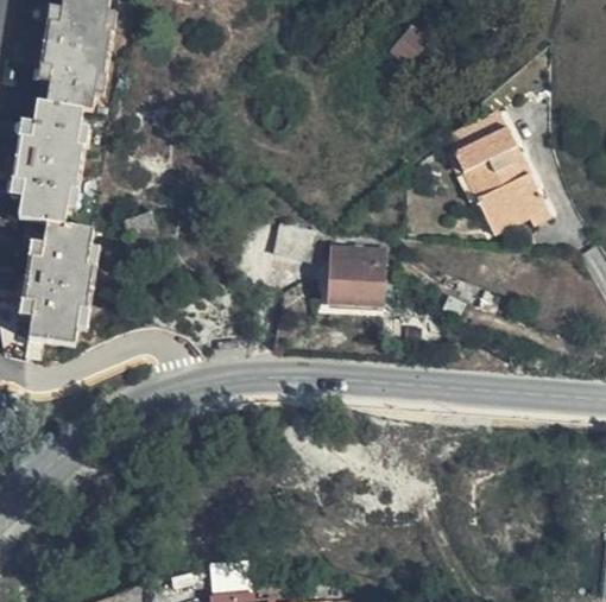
[(32,175),(81,151),(82,143),(75,141),(79,122),(81,105),(92,107),(93,93),(96,71),(102,73),(109,30),(105,27),(107,8),(108,0),(62,0),(61,6),(58,20),(49,19),(46,39),(36,38),(33,51),(44,52),(43,63),(51,65),(49,80),(46,100),(36,97),(33,121),(31,134),(20,133),(18,154),(7,152),(5,166),(16,168),(14,177),(24,178),(32,175)]
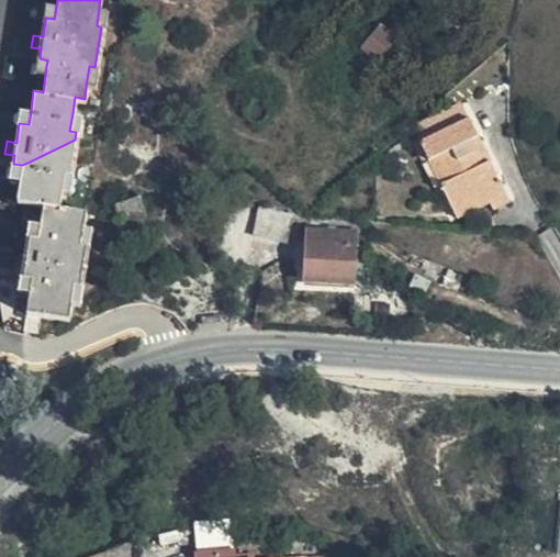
[(54,19),(56,6),(47,4),(45,18),(54,19)]
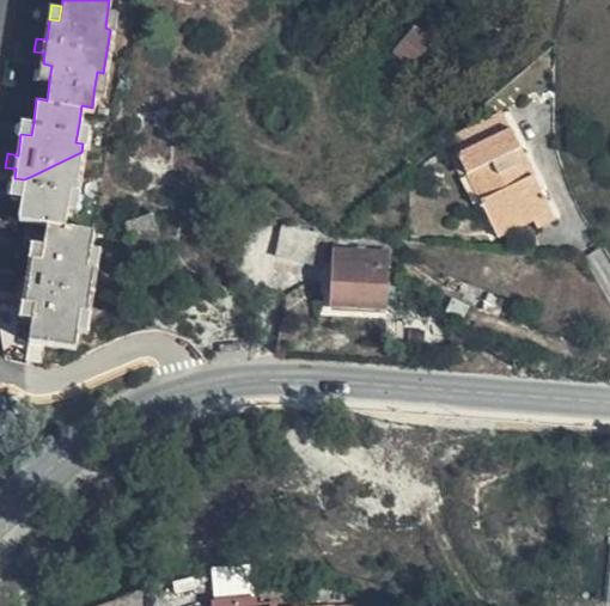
[(105,28),(110,30),(114,30),(116,11),(108,8),(105,28)]
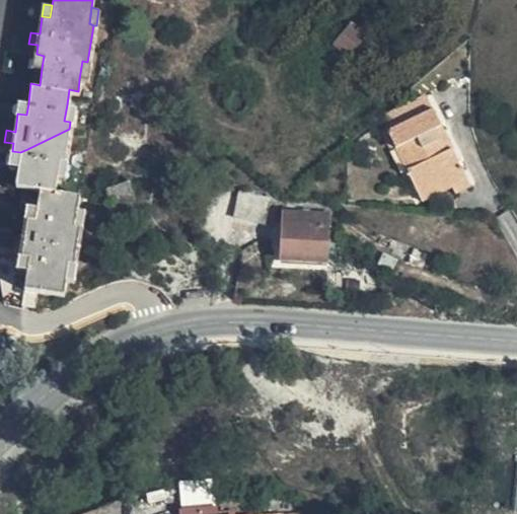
[(348,19),(330,39),(358,62),(375,43),(348,19)]
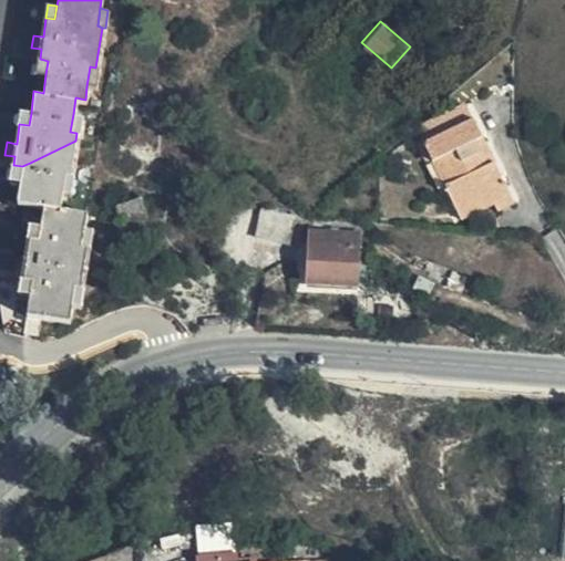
[(30,56),(40,59),(41,49),(31,48),(30,56)]
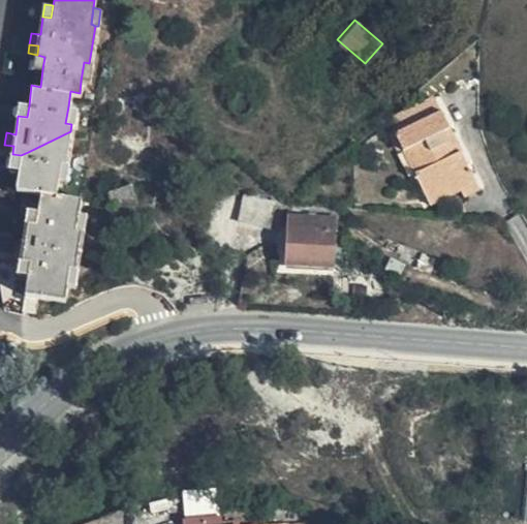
[(34,68),(42,69),(44,57),(37,55),(34,68)]
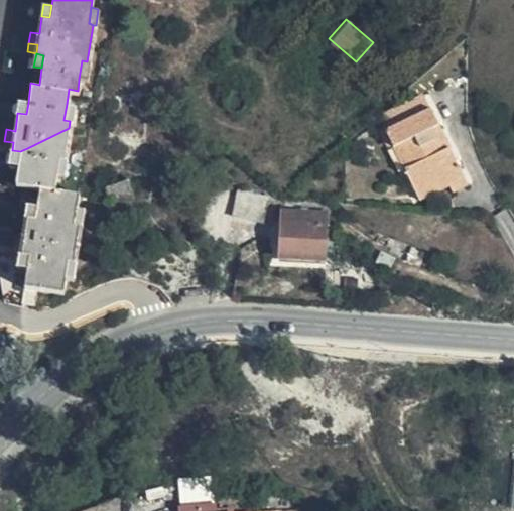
[(82,60),(79,79),(87,80),(89,61),(87,61),(82,60)]
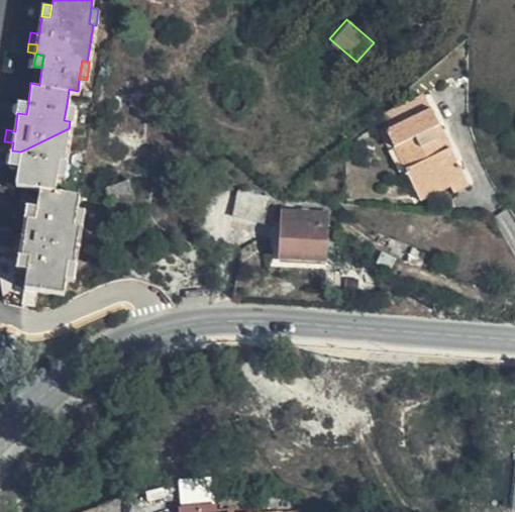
[(385,127),(429,106),(424,97),(380,117),(385,127)]
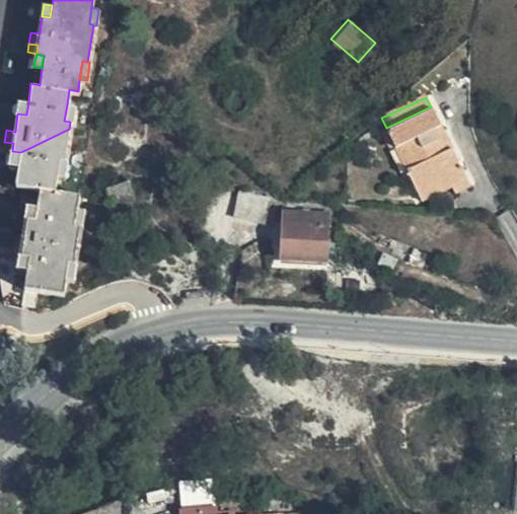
[(19,101),(17,114),(26,115),(28,103),(19,101)]
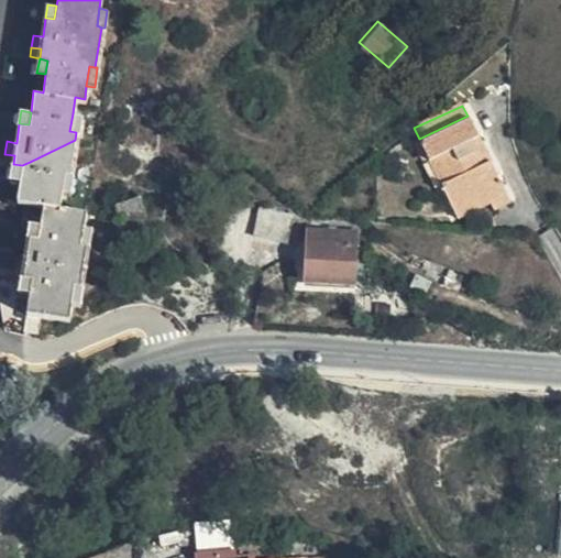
[(69,131),(76,132),(78,132),(81,116),(73,113),(69,131)]
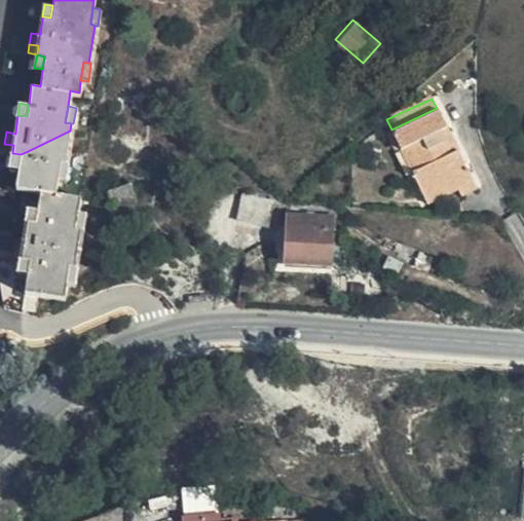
[(444,124),(437,108),(391,129),(400,146),(406,142),(417,164),(411,169),(420,190),(465,169),(466,169),(455,146),(449,149),(439,127),(444,124)]
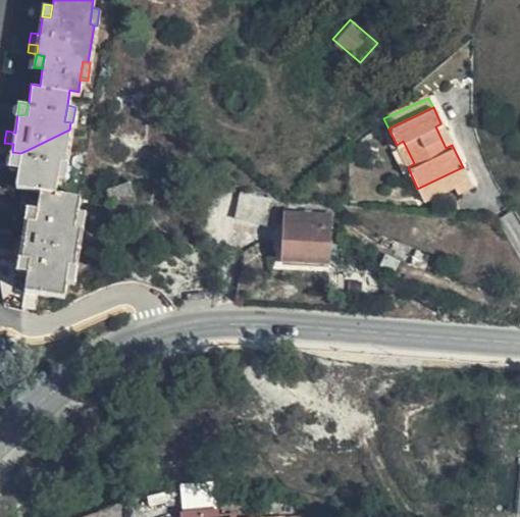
[(452,145),(440,123),(435,126),(446,148),(452,145)]
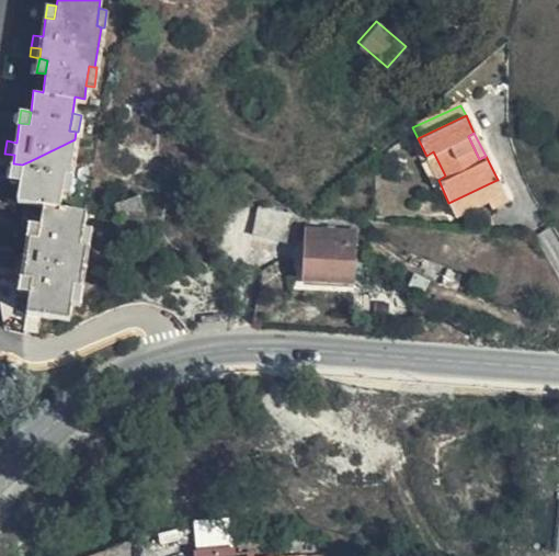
[(71,156),(75,139),(30,161),(22,165),(20,179),(20,182),(24,181),(61,161),(71,156)]
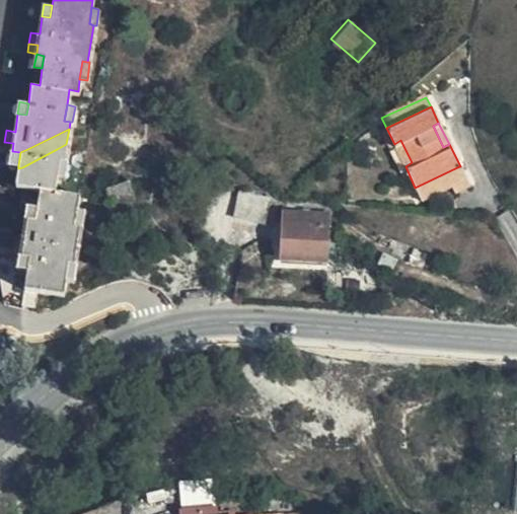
[(400,140),(394,144),(405,166),(412,162),(400,140)]
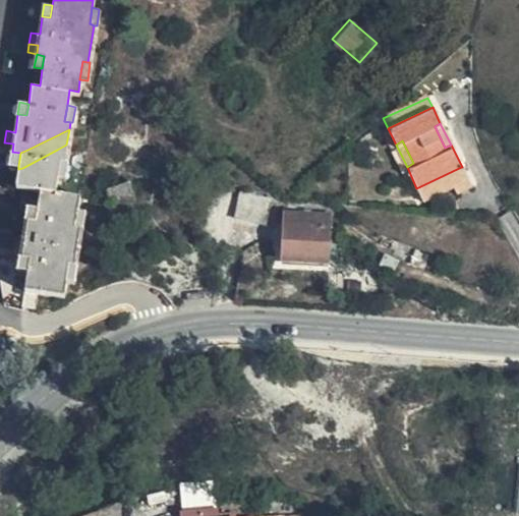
[(3,151),(12,152),(13,144),(4,142),(3,151)]
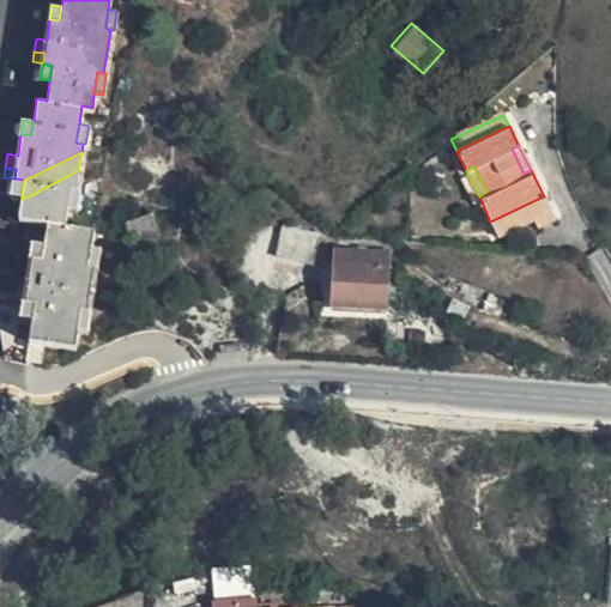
[(76,188),(78,170),(67,176),(26,198),(22,199),(19,217),(46,220),(43,242),(41,256),(31,255),(29,275),(18,274),(17,287),(26,290),(25,299),(34,302),(31,316),(26,356),(37,357),(40,340),(74,345),(78,327),(80,308),(86,309),(94,265),(88,263),(90,246),(92,228),(64,223),(66,206),(70,188),(76,188)]
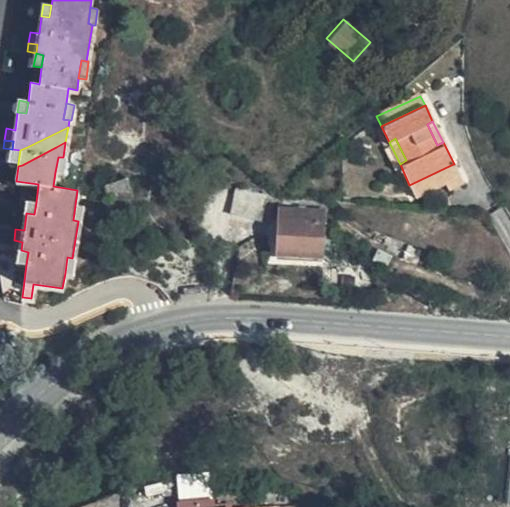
[(20,150),(11,153),(10,162),(18,163),(20,150)]
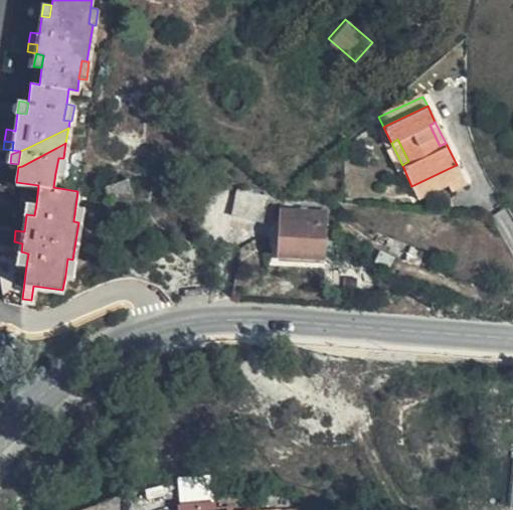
[(65,159),(63,158),(58,158),(55,173),(64,175),(65,159)]
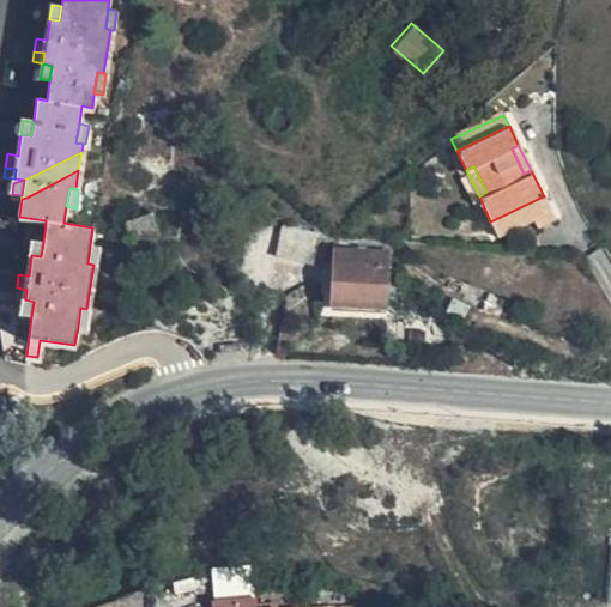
[(552,213),(543,196),(490,222),(489,222),(495,232),(531,216),(534,224),(552,213)]
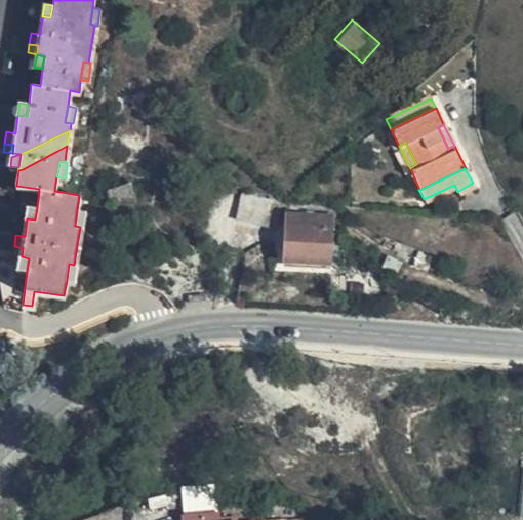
[(128,181),(107,189),(115,209),(135,202),(128,181)]
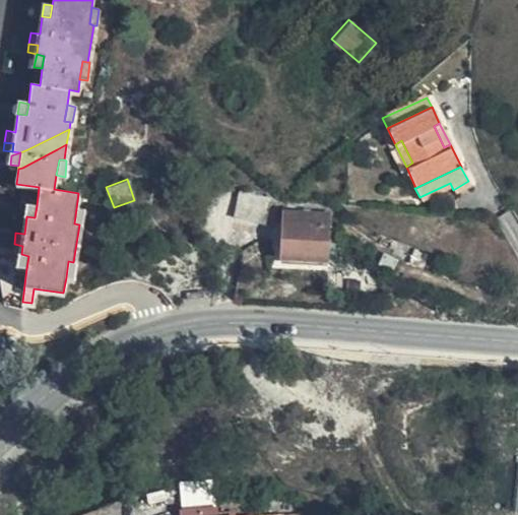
[(239,187),(234,213),(263,219),(267,193),(239,187)]
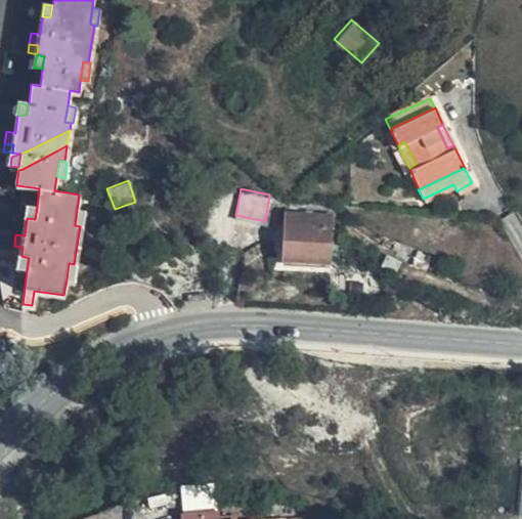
[(35,219),(37,207),(29,206),(27,218),(35,219)]
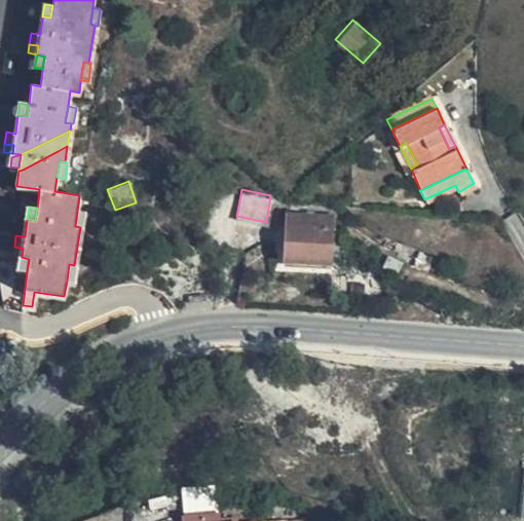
[(85,212),(77,211),(75,226),(80,227),(84,228),(85,212)]
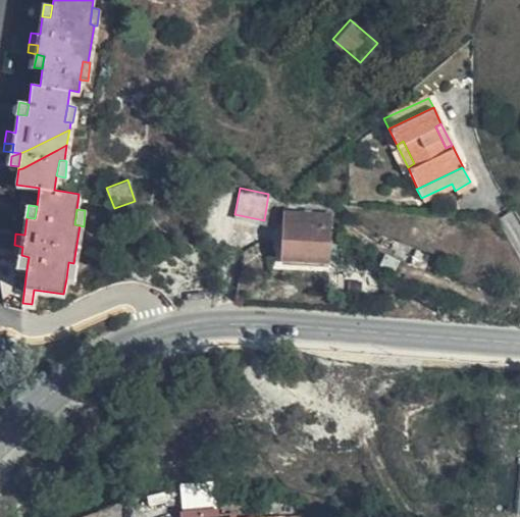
[(300,221),(301,211),(282,210),(282,220),(300,221)]
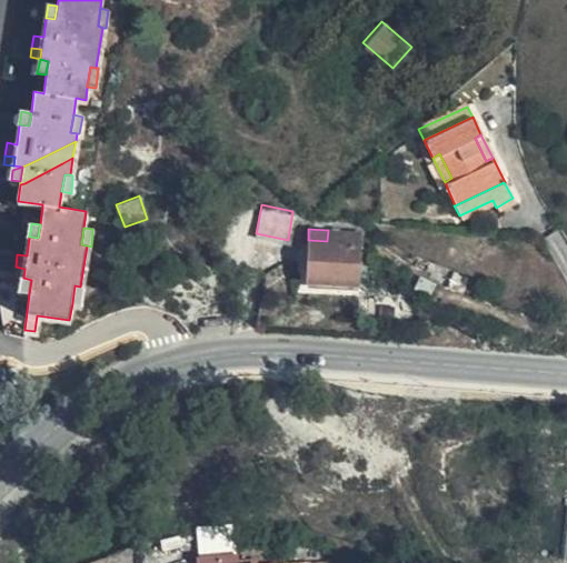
[(357,281),(359,243),(359,231),(328,230),(327,241),(308,240),(307,244),(307,260),(306,279),(357,281)]
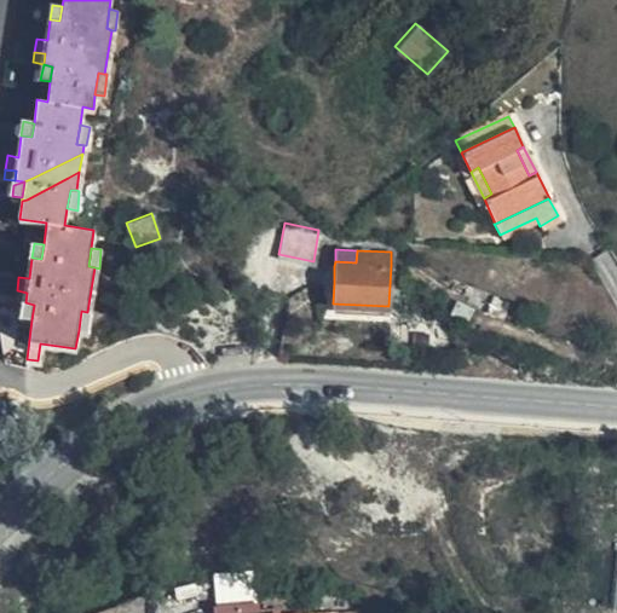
[(27,293),(17,290),(15,301),(26,302),(27,293)]
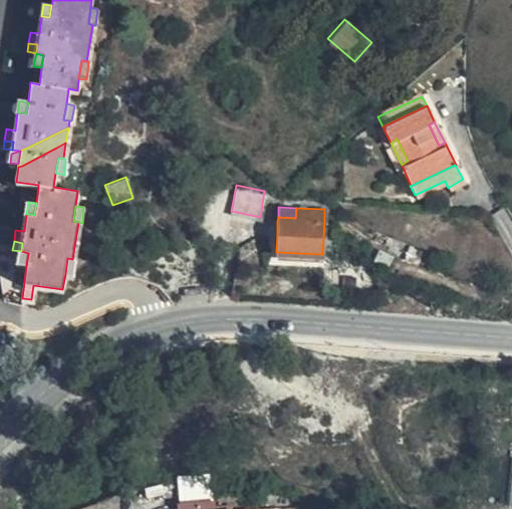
[(28,253),(21,251),(19,264),(26,265),(28,253)]
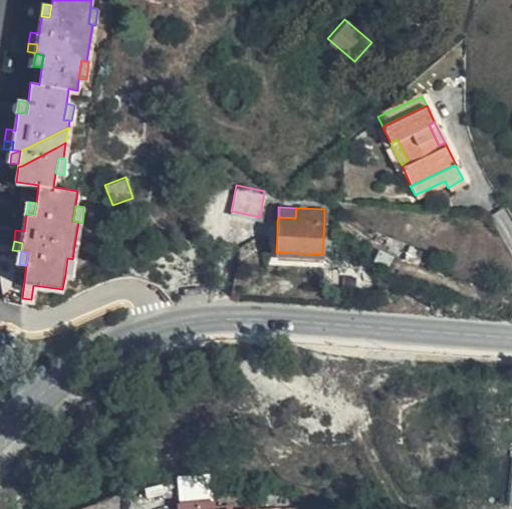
[(75,260),(72,259),(67,258),(65,274),(73,275),(75,260)]
